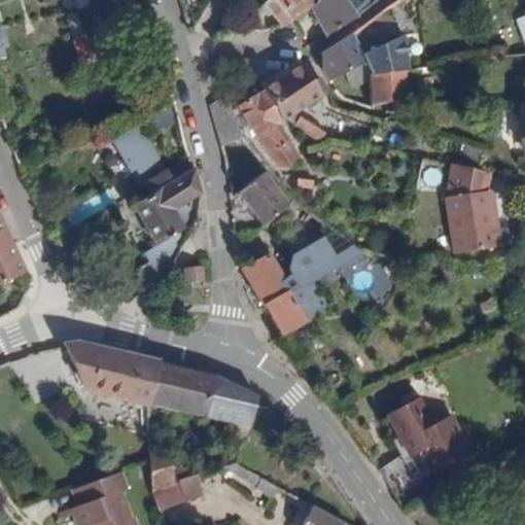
[(270,0),(280,21),(289,16),(281,0),(270,0)]
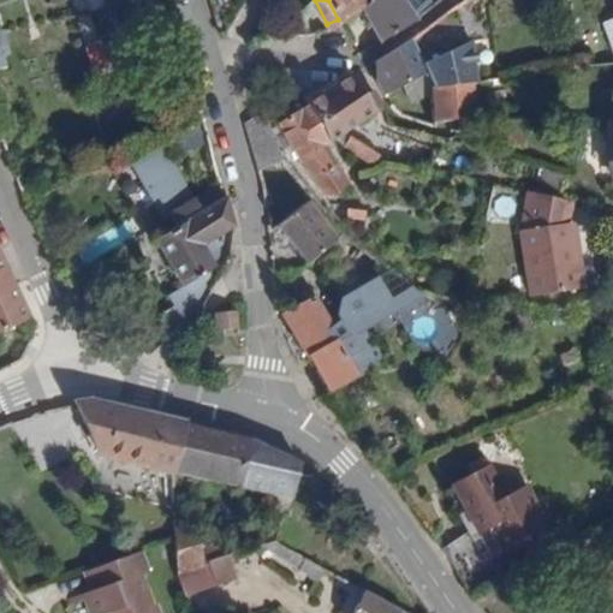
[(339,21),(362,6),(370,0),(328,0),(338,19),(339,21)]
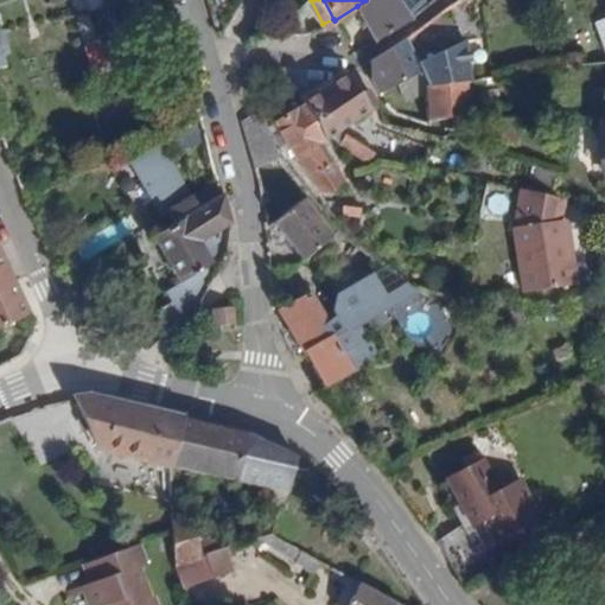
[(365,0),(357,6),(376,37),(412,13),(401,0),(365,0)]
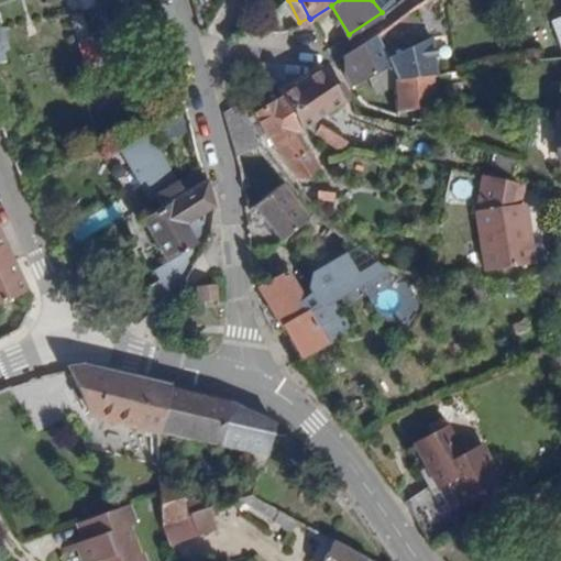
[(560,6),(549,8),(560,39),(560,6)]
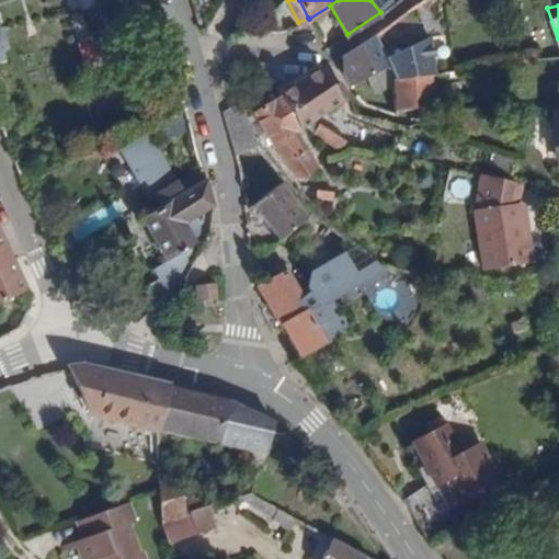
[(99,52),(121,53),(123,25),(101,24),(99,52)]
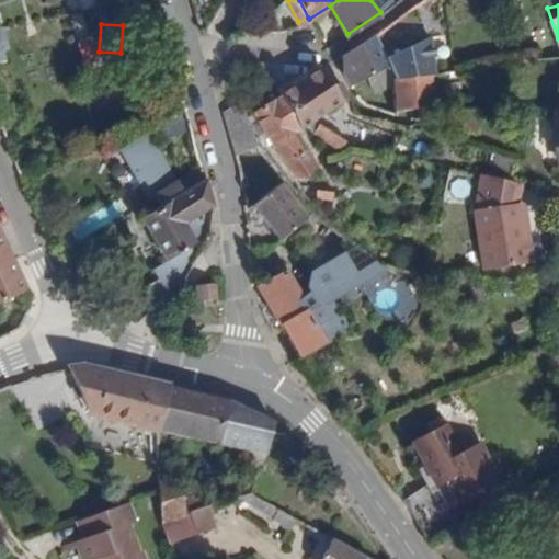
[(0,54),(2,59),(15,53),(3,27),(0,29),(0,54)]
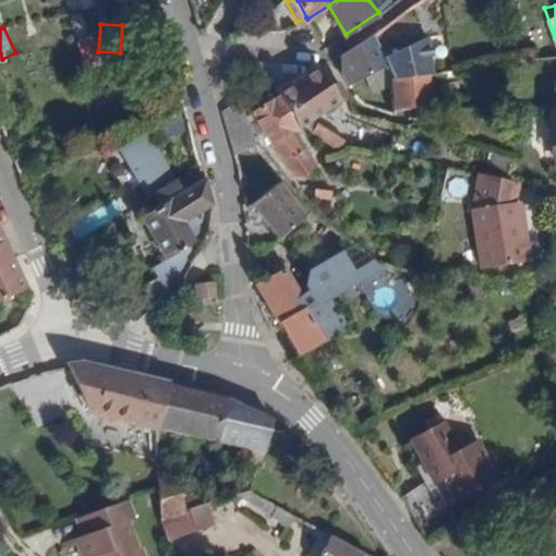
[(372,32),(343,51),(345,73),(349,81),(363,72),(379,61),(385,69),(389,75),(390,77),(430,76),(427,38),(384,51),(372,32)]
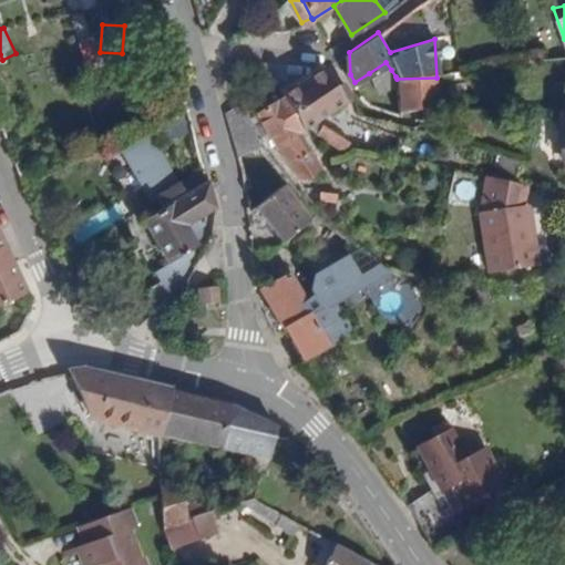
[(386,62),(369,73),(378,88),(396,76),(391,70),(386,62)]
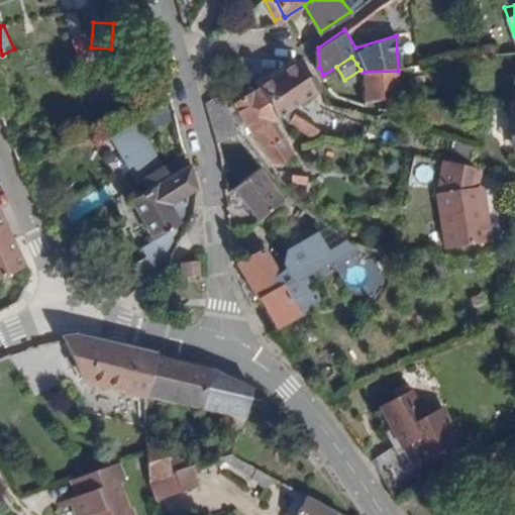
[(260,87),(280,118),(287,114),(324,89),(314,74),(309,77),(298,61),(260,87)]
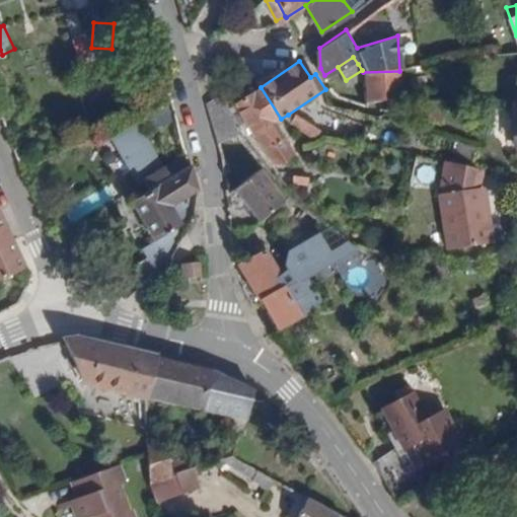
[(399,71),(363,72),(364,74),(365,101),(400,99),(399,71)]
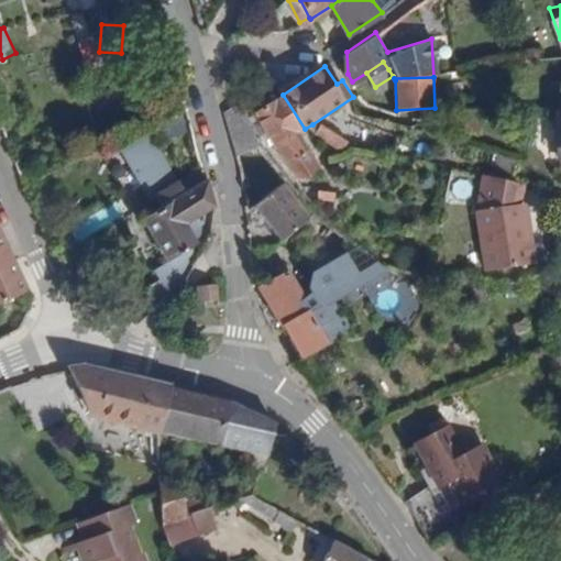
[(281,96),(255,113),(271,134),(300,177),(303,180),(312,180),(327,171),(304,131),(305,129),(283,95),(281,96)]
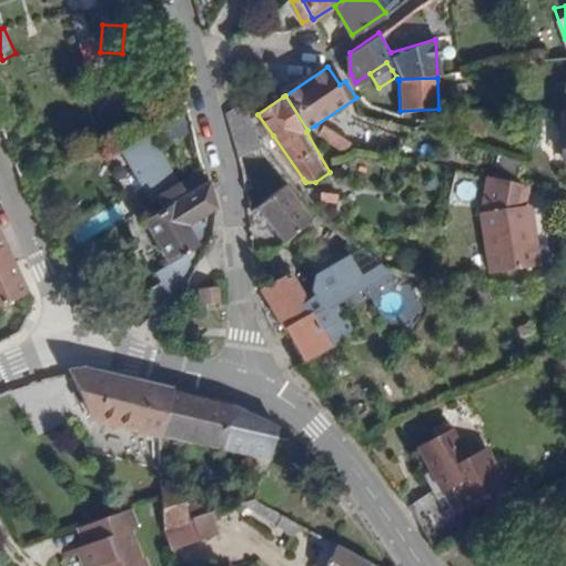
[(225,112),(239,157),(272,147),(243,103),(225,112)]
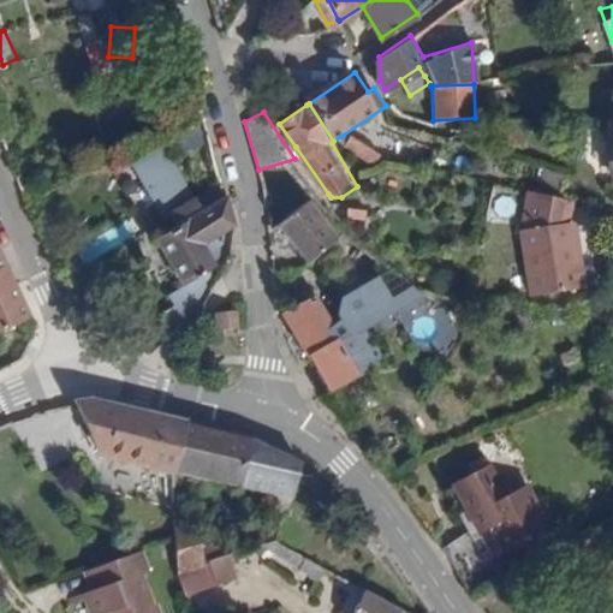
[(356,135),(349,147),(378,164),(385,150),(356,135)]
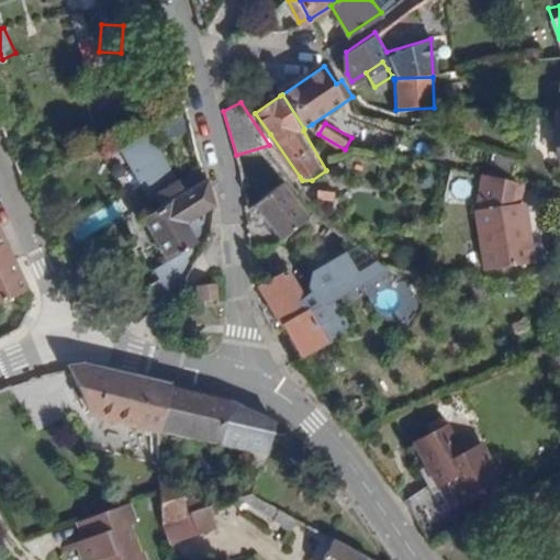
[(153,197),(176,183),(149,136),(125,150),(153,197)]
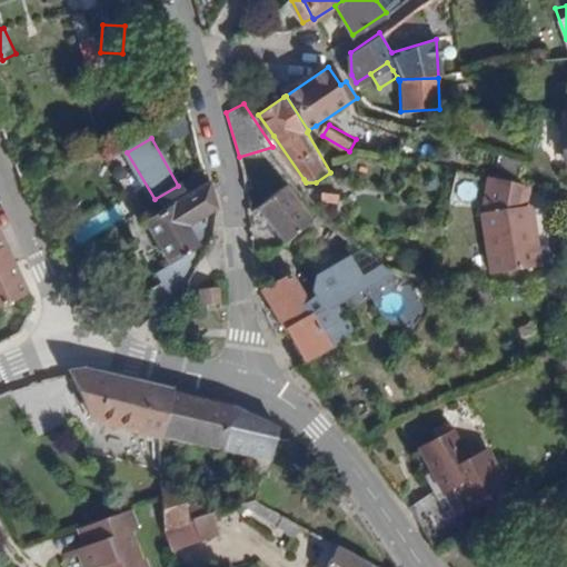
[(295,181),(284,165),(268,173),(279,192),(287,187),(295,181)]
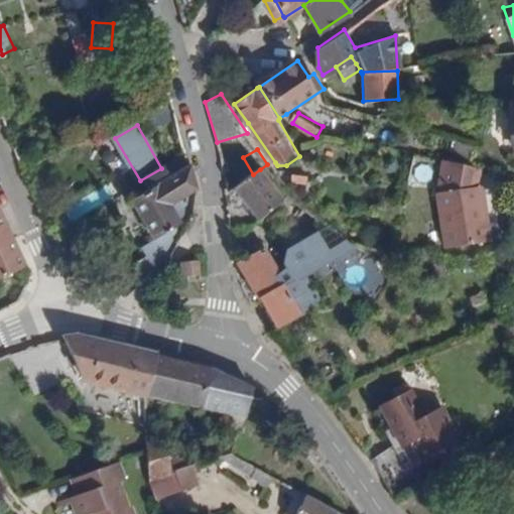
[(458,237),(484,233),(478,190),(481,170),(440,163),(434,200),(441,240),(458,237)]
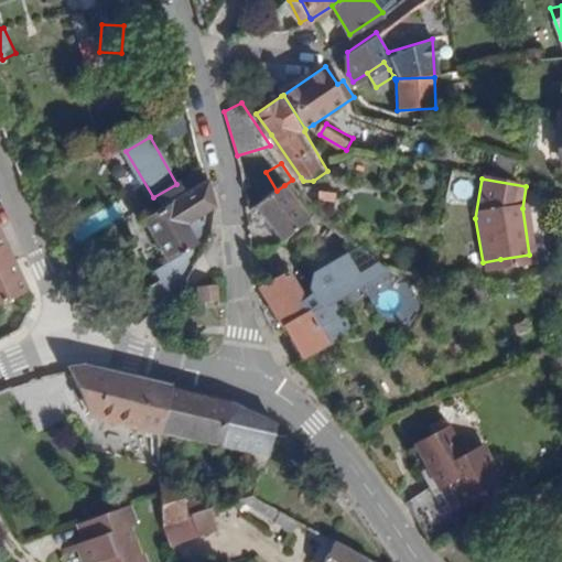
[(183,226),(217,205),(209,180),(181,195),(176,184),(153,197),(160,206),(140,218),(164,261),(192,245),(183,226)]
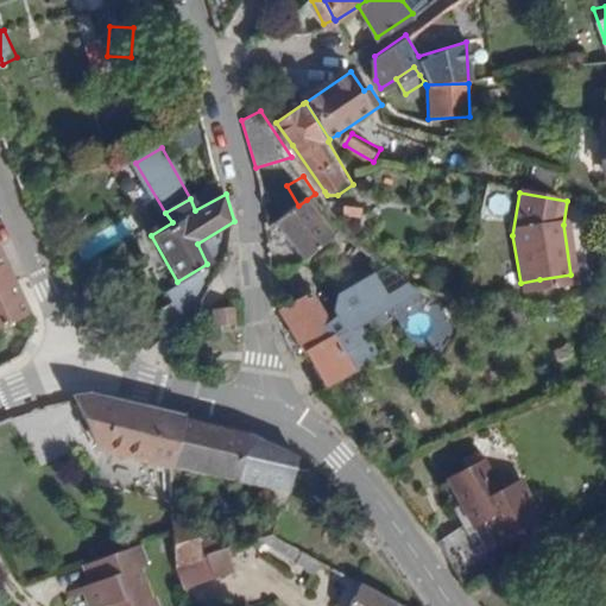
[(278,219),(273,221),(309,260),(338,234),(307,200),(298,206),(278,219)]
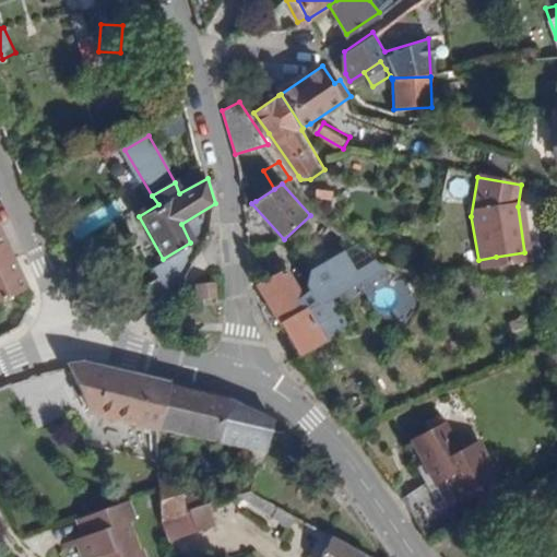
[(333,198),(323,193),(320,200),(332,204),(333,198)]
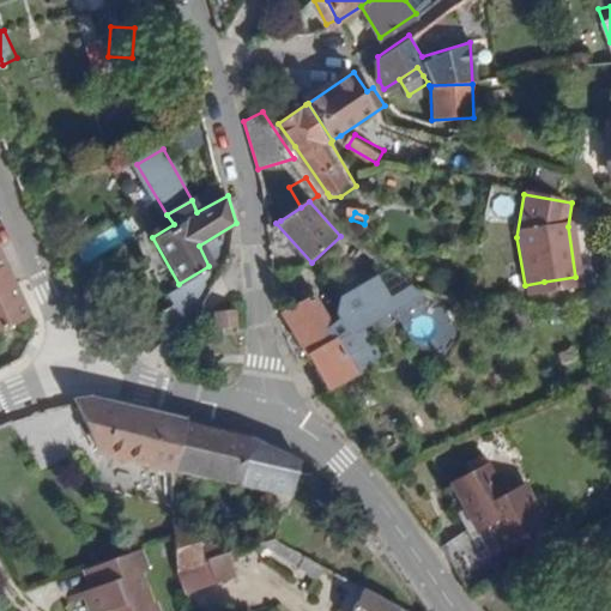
[(0,328),(30,315),(0,249),(0,328)]
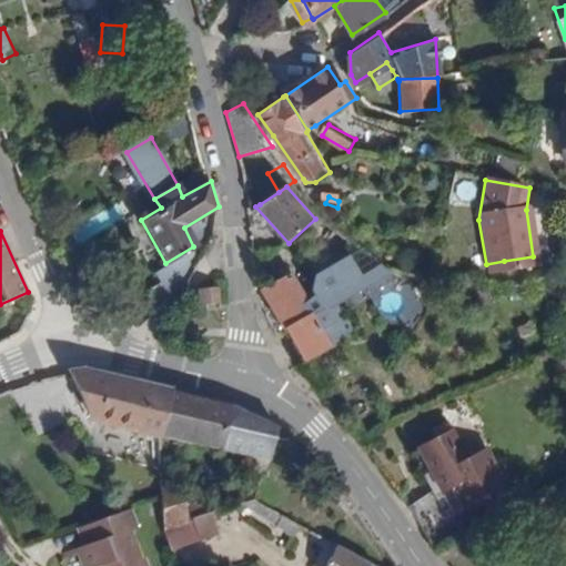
[(535,268),(533,256),(504,261),(486,264),(488,278),(535,268)]
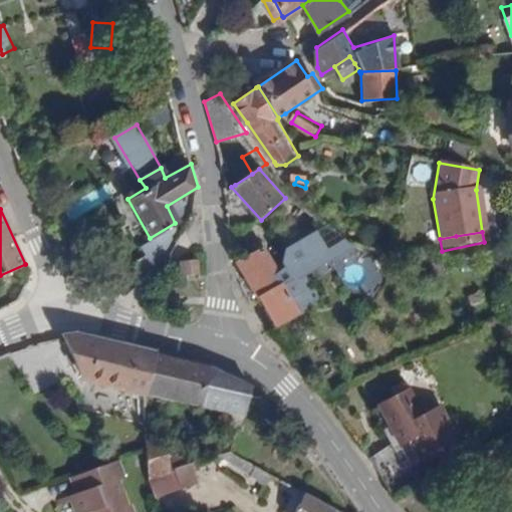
[(259,301),(274,325),(297,313),(321,301),(304,270),(325,258),(315,241),(285,259),(284,270),(277,275),(265,249),(237,263),(248,282),(242,286),(251,304),(259,301)]
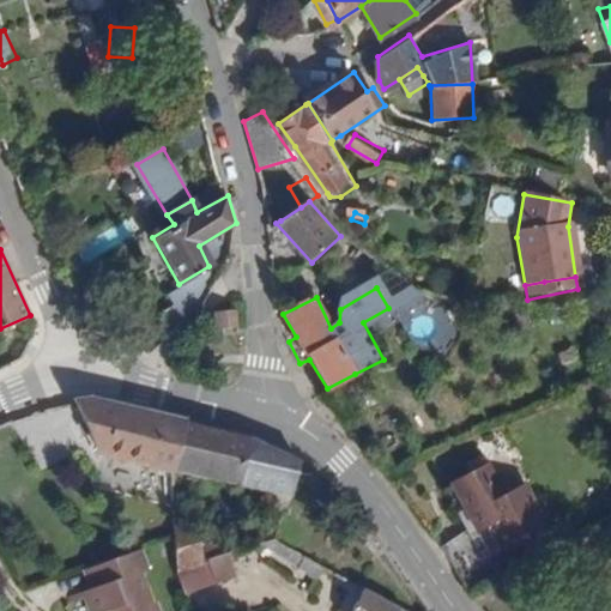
[(242,312),(224,312),(224,331),(243,331),(242,312)]
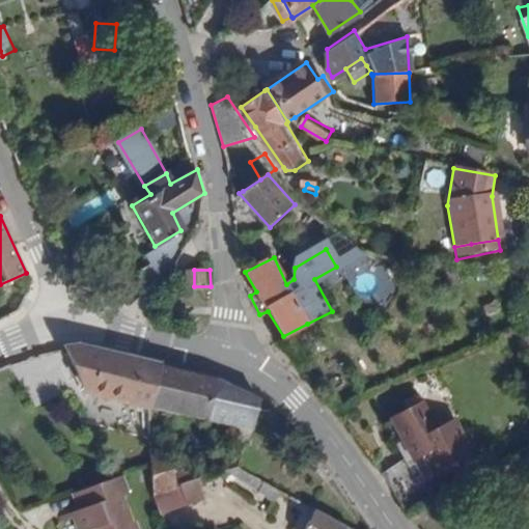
[(79,344),(65,349),(87,393),(148,407),(148,406),(159,363),(79,344)]
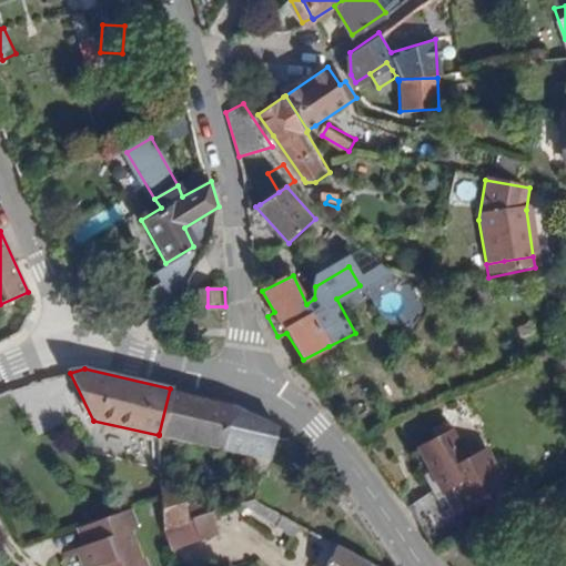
[(231,403),(170,388),(159,434),(272,461),(280,428),(231,403)]
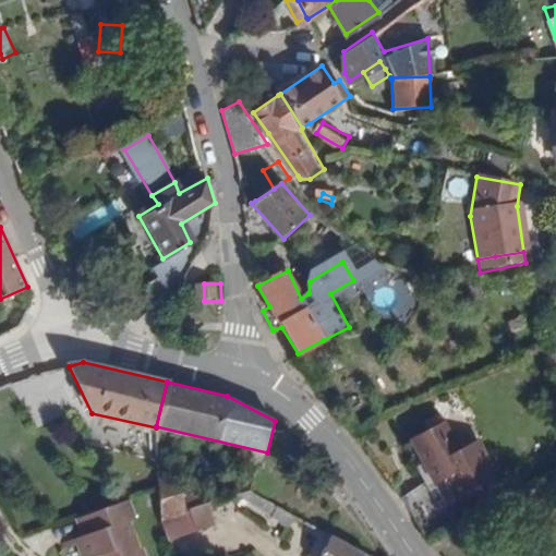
[(431,428),(411,439),(432,482),(442,478),(454,502),(498,480),(479,442),(460,450),(442,415),(427,422),(431,428)]
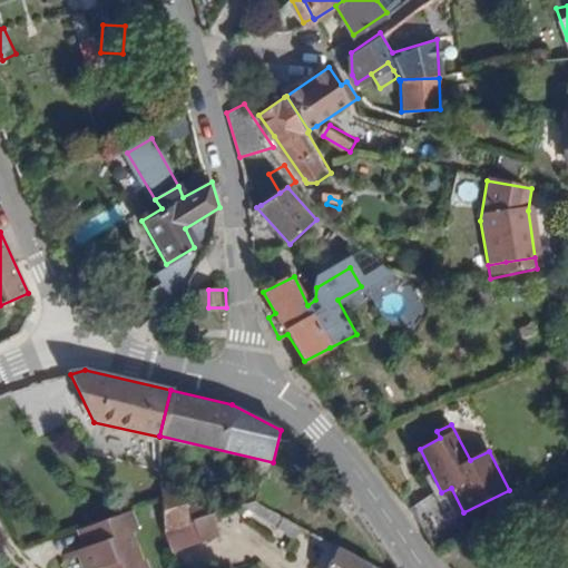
[(256,497),(248,507),(294,538),(301,528),(256,497)]
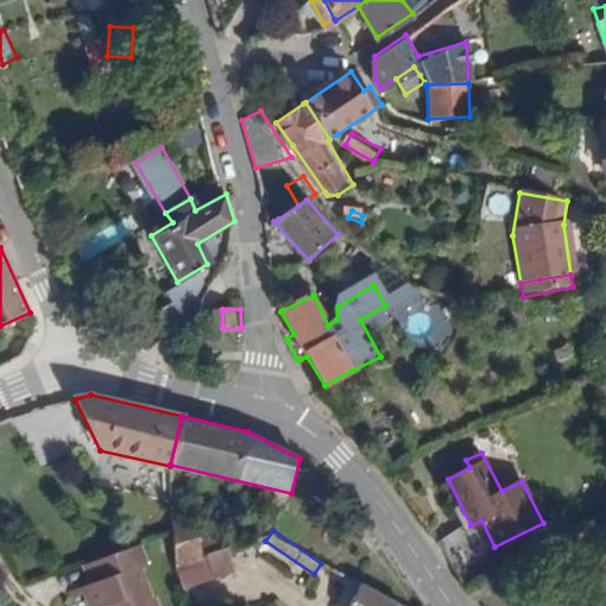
[(177,567),(228,550),(223,537),(204,543),(202,534),(175,544),(177,567)]
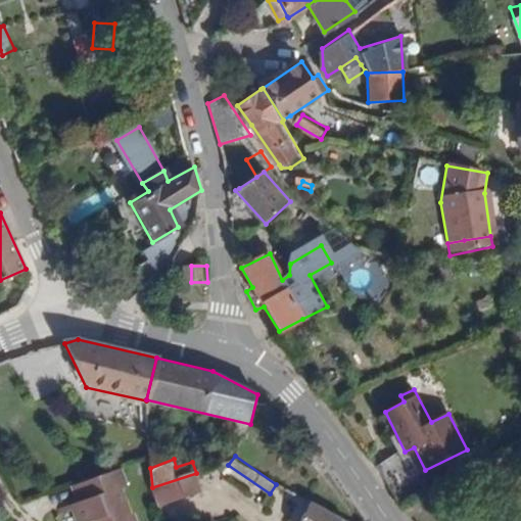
[(382,473),(389,484),(411,474),(406,462),(382,473)]
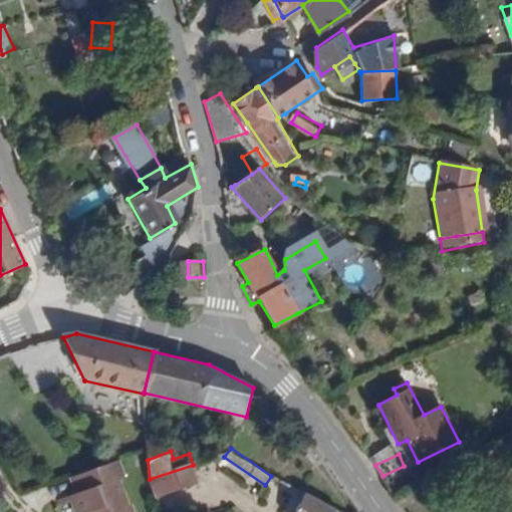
[(87,470),(70,477),(76,492),(70,494),(76,511),(134,511),(131,501),(128,503),(117,476),(124,474),(118,459),(87,470)]
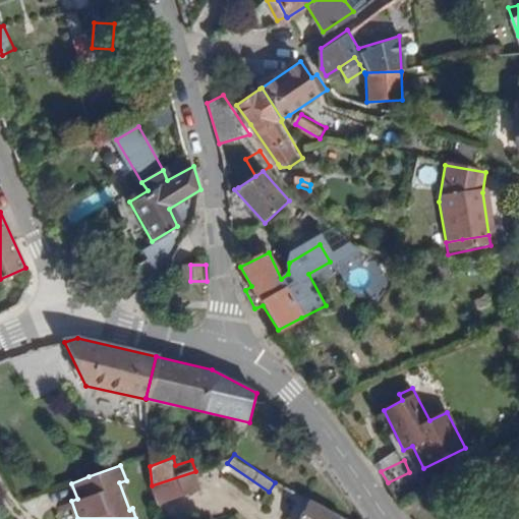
[(152,485),(160,503),(200,488),(195,471),(152,485)]
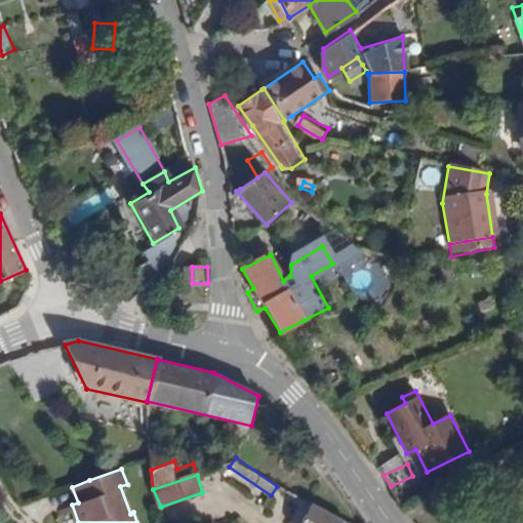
[(347,522),(348,522),(331,512),(304,495),(287,522),(347,522)]
